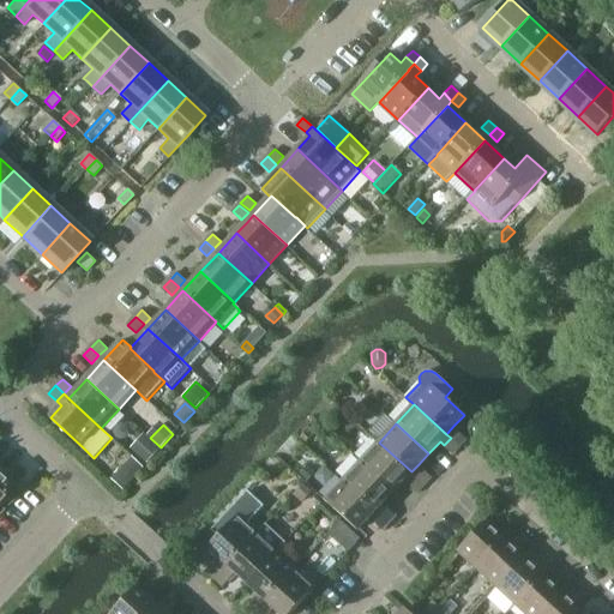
[(458,431),(451,438),(459,446),(465,438),(458,431)]
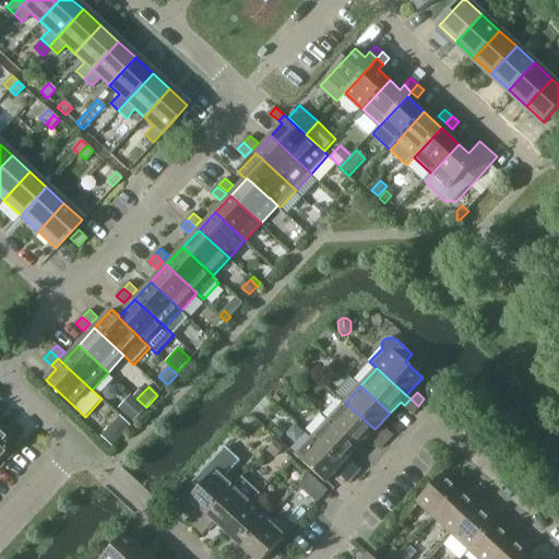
[(411,399),(404,405),(412,412),(418,406),(411,399)]
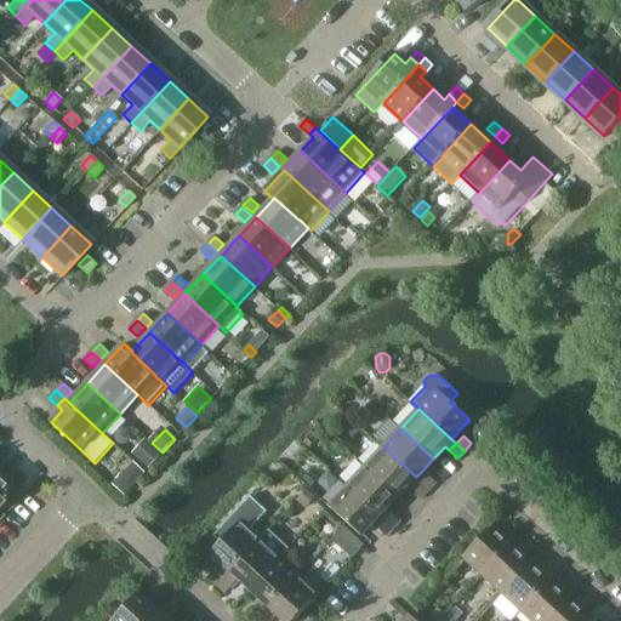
[(151,445),(137,459),(148,468),(161,455),(151,445)]
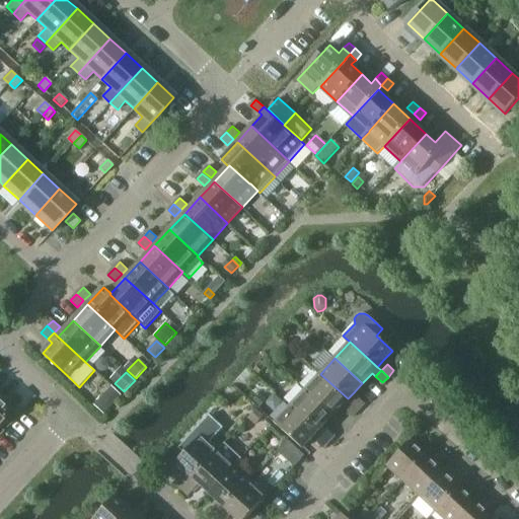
[(343,404),(347,408),(352,402),(348,398),(320,374),(306,389),(334,415),(343,404)]
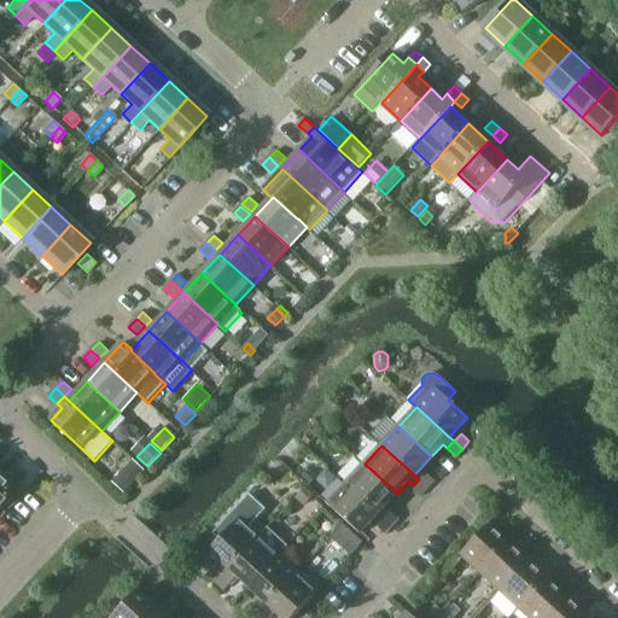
[(390,511),(385,506),(397,494),(365,464),(345,484),(383,518),(390,511)]
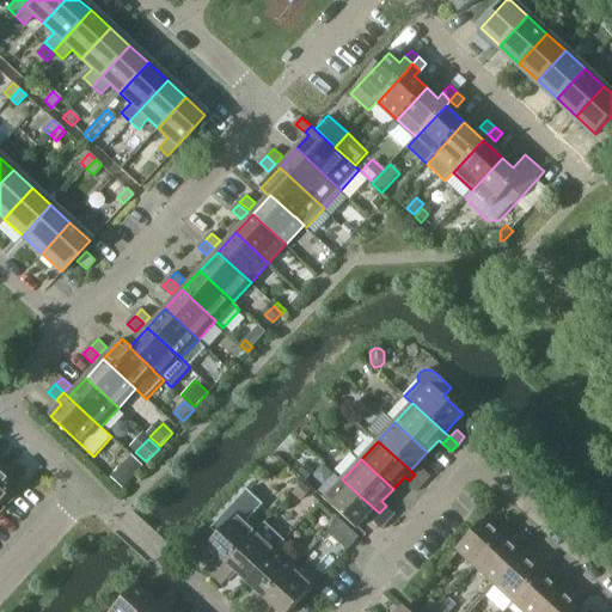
[(18,478),(24,471),(16,464),(10,471),(18,478)]
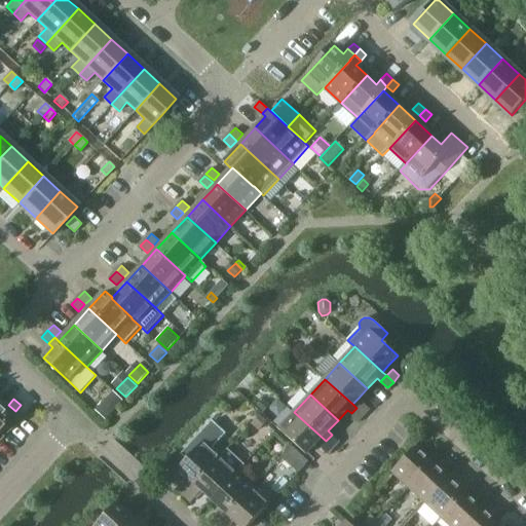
[(263,400),(257,407),(263,412),(269,406),(263,400)]
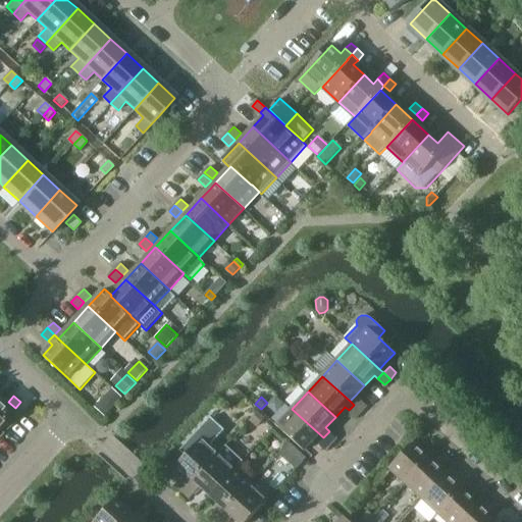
[(104,398),(95,408),(104,417),(114,407),(104,398)]
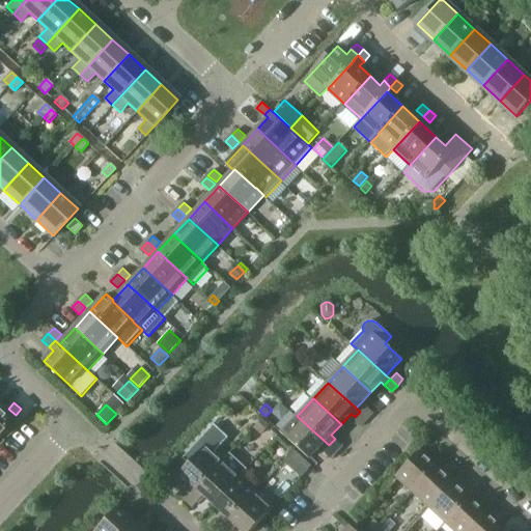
[(365,406),(360,412),(367,418),(372,412),(365,406)]
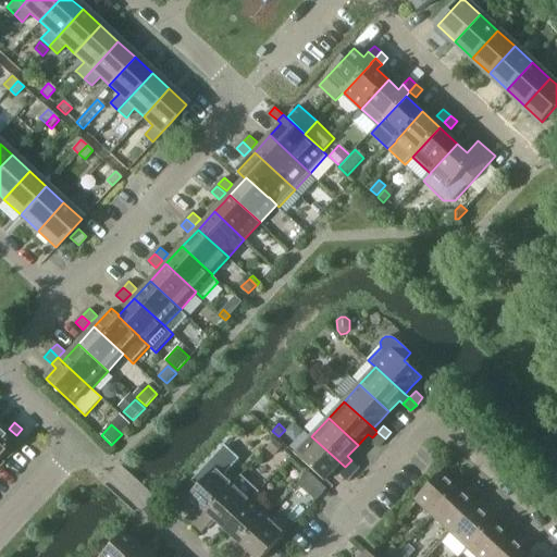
[(0,431),(0,452),(11,441),(0,431)]
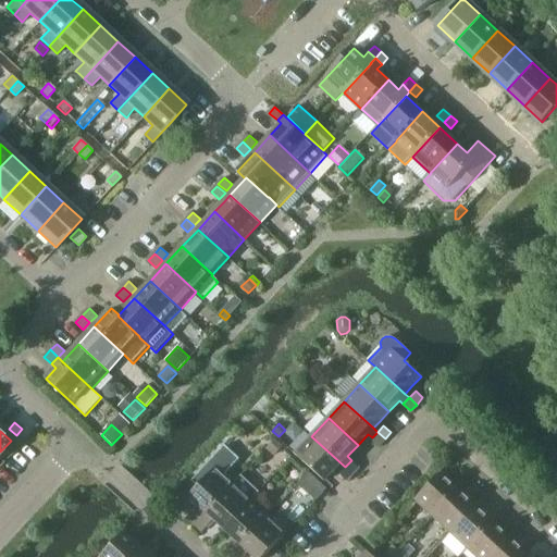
[(378,432),(372,437),(380,445),(385,438),(378,432)]
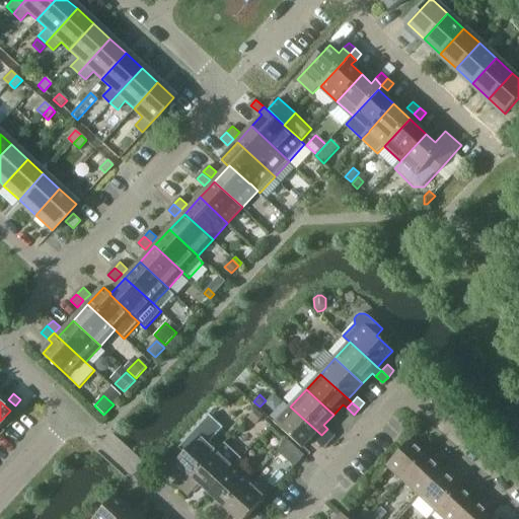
[(312,438),(316,441),(321,435),(290,406),(275,423),(302,448),(312,438)]
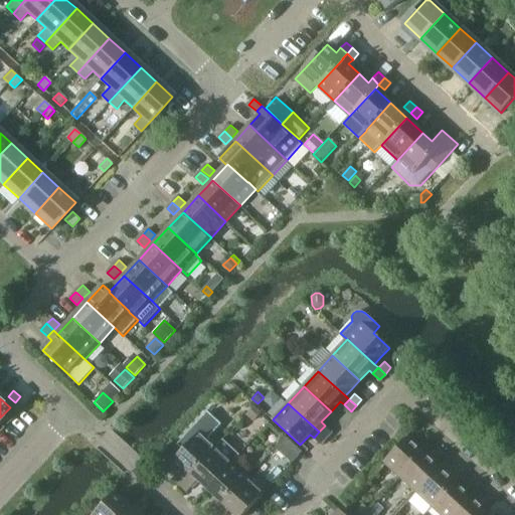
[(254,406),(246,415),(252,421),(261,412),(254,406)]
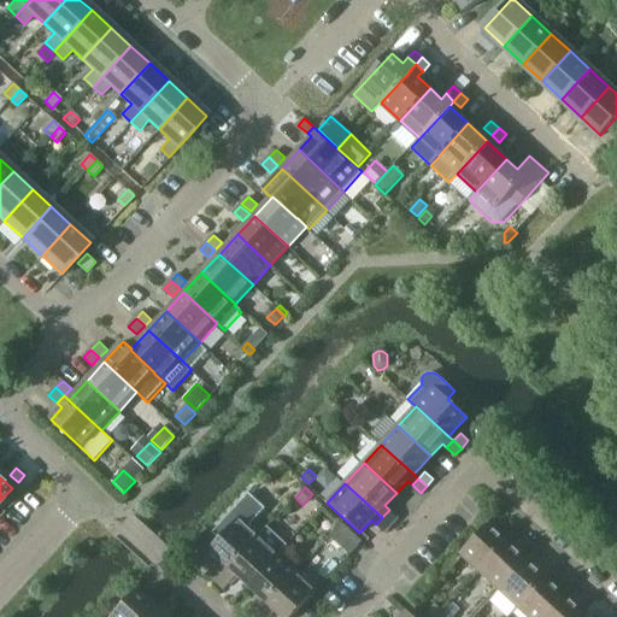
[(213,533),(219,540),(210,551),(229,569),(259,536),(250,527),(266,509),(250,493),(213,533)]
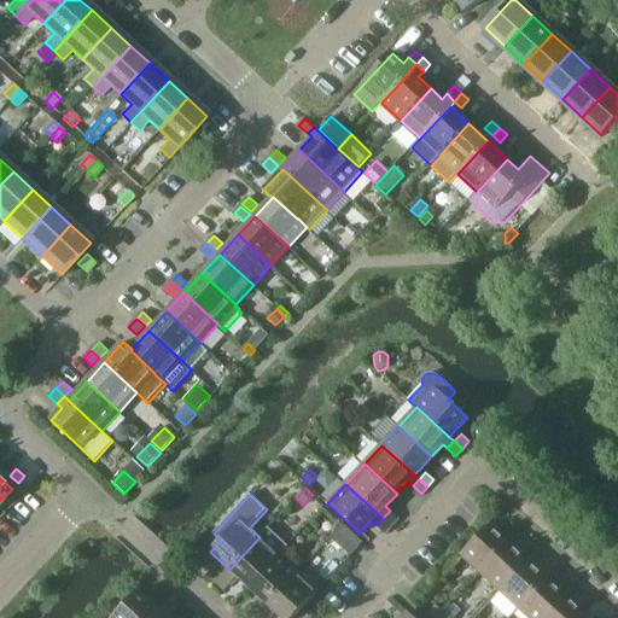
[(390,511),(383,518),(392,526),(400,518),(390,511)]
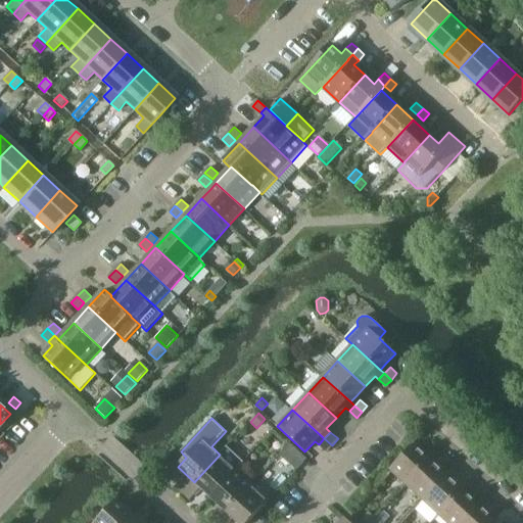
[(324,438),(319,444),(326,452),(332,445),(324,438)]
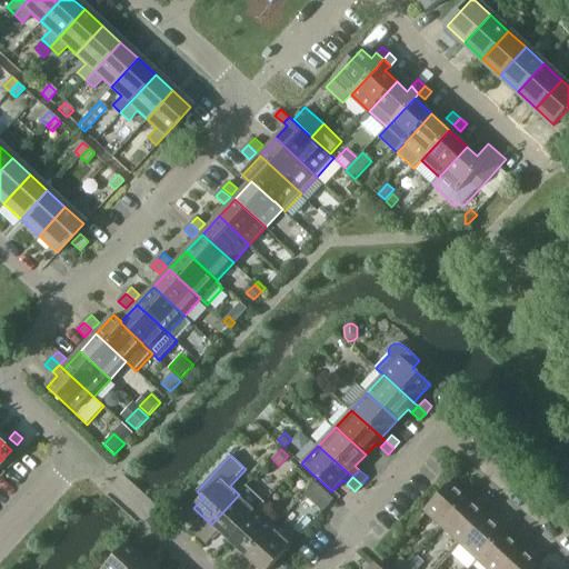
[(322,511),(333,500),(315,483),(305,495),(322,511)]
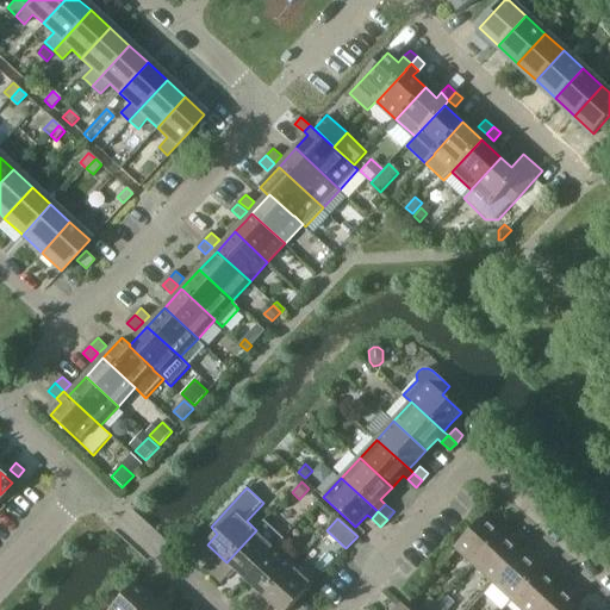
[(454,548),(455,548),(473,565),(500,536),(481,518),(454,548)]
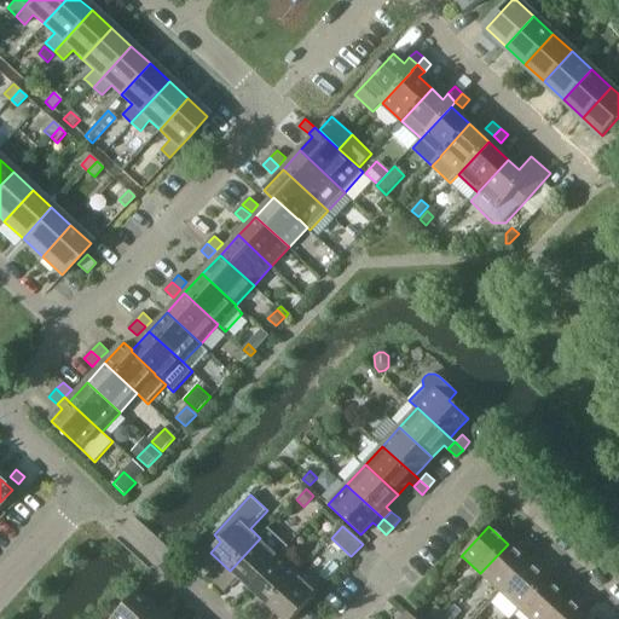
[(260,538),(230,571),(225,576),(232,583),(237,577),(249,588),(279,555),(288,545),(268,528),(260,538)]
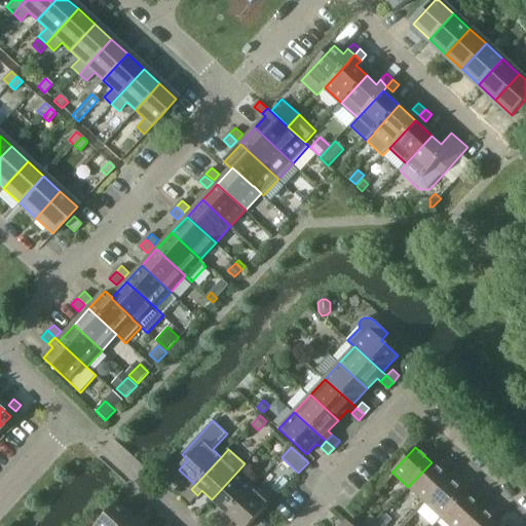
[(431,462),(408,487),(424,502),(447,477),(431,462)]
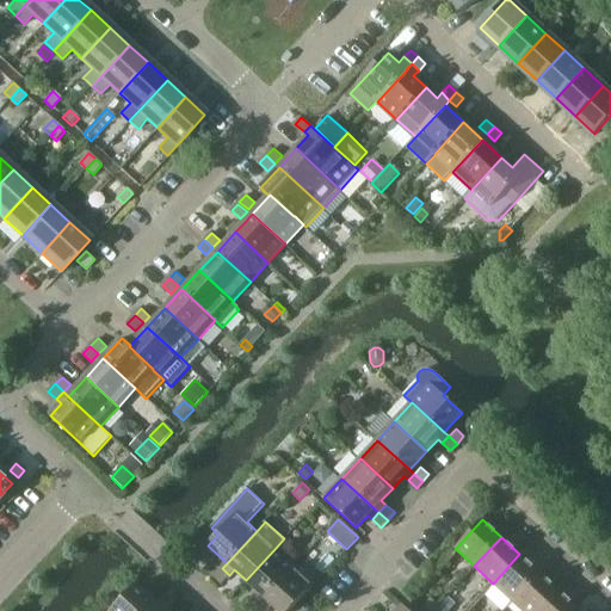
[(246,580),(265,598),(295,566),(276,548),(246,580)]
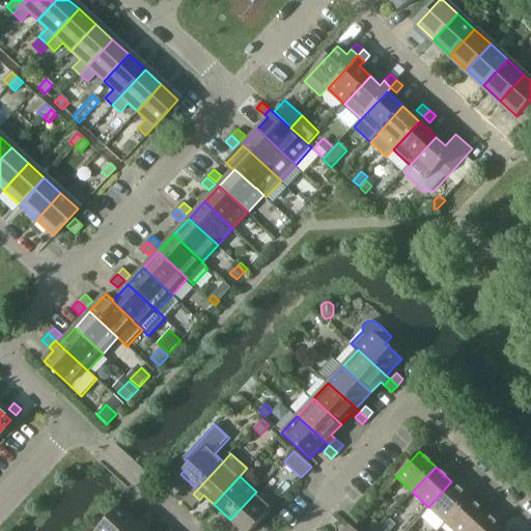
[(451,481),(428,507),(444,522),(468,496),(451,481)]
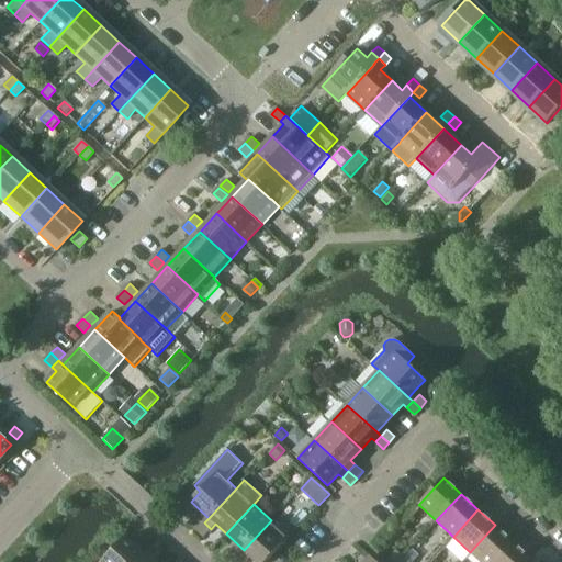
[(191,523),(199,529),(204,523),(197,516),(191,523)]
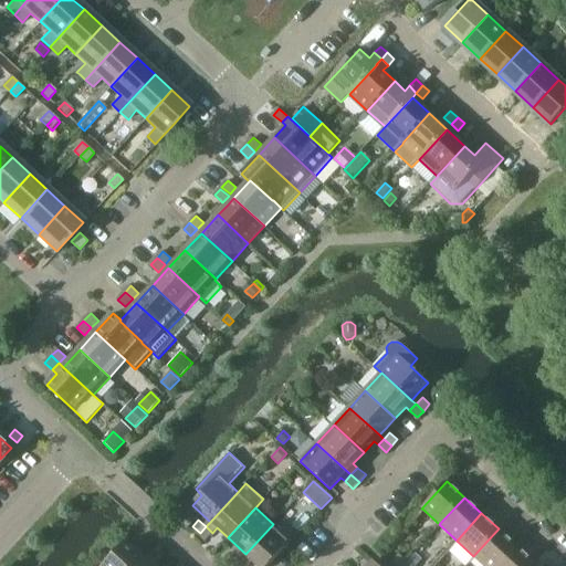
[(258,565),(266,565),(280,553),(291,542),(273,524),(245,554),(241,559),(248,565),(252,561),(258,565)]
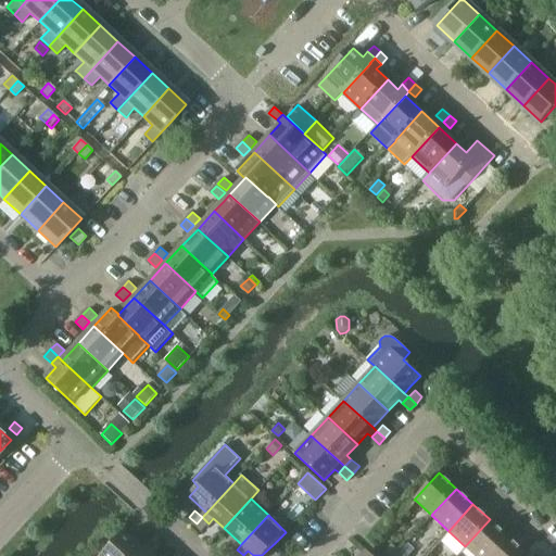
[(202,517),(197,523),(203,530),(209,523),(202,517)]
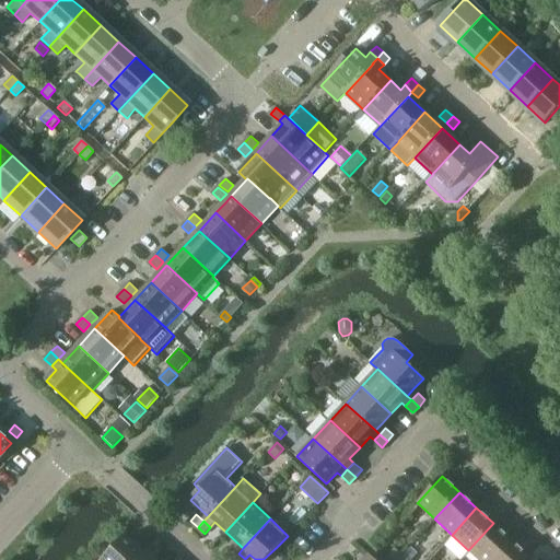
[(493,523),(468,550),(479,559),(490,559),(511,538),(493,523)]
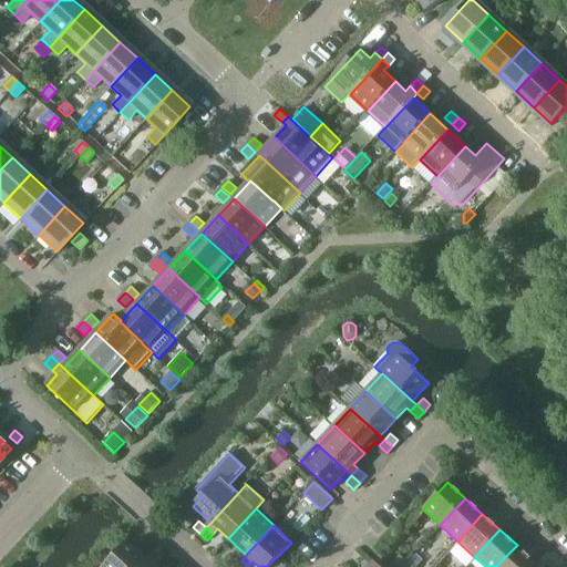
[(126,542),(102,566),(136,566),(144,558),(126,542)]
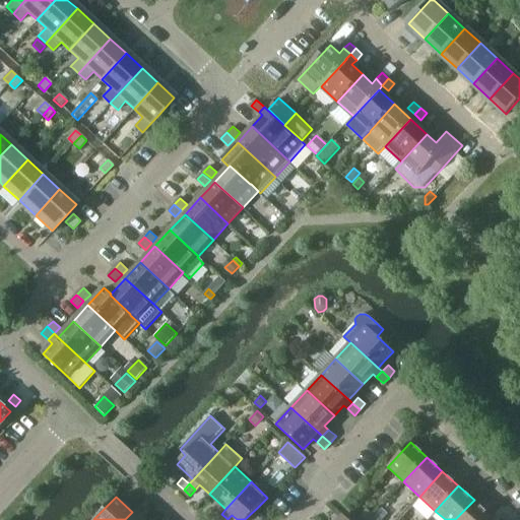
[(474,500),(455,519),(484,519),(490,515),(474,500)]
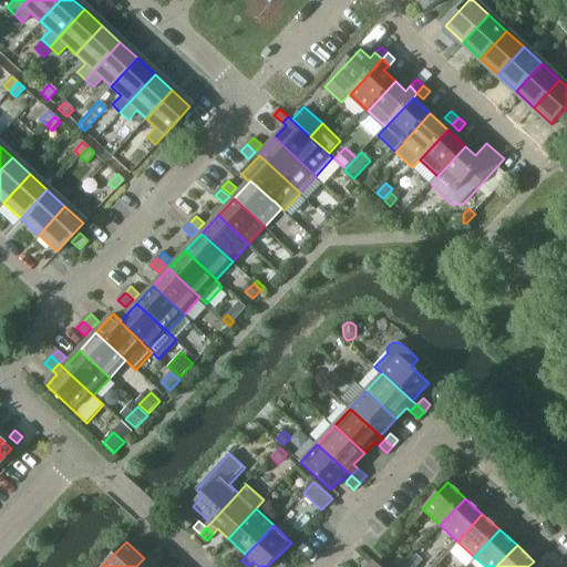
[(228,560),(235,566),(241,560),(235,554),(228,560)]
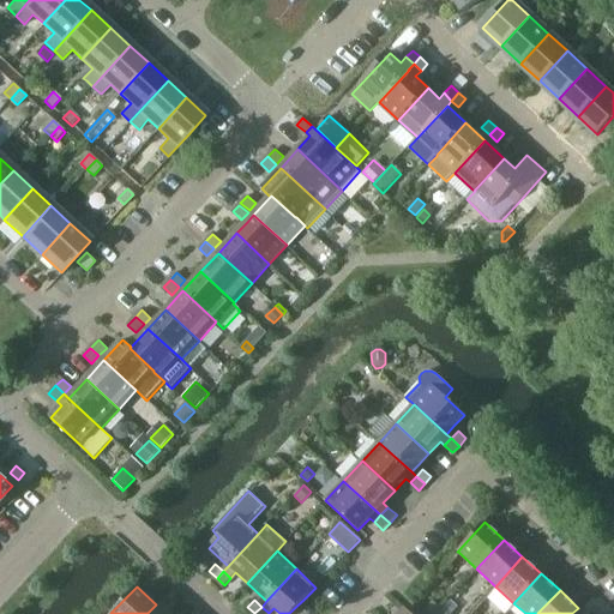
[(425,613),(434,613),(440,609),(432,602),(422,612),(425,613)]
